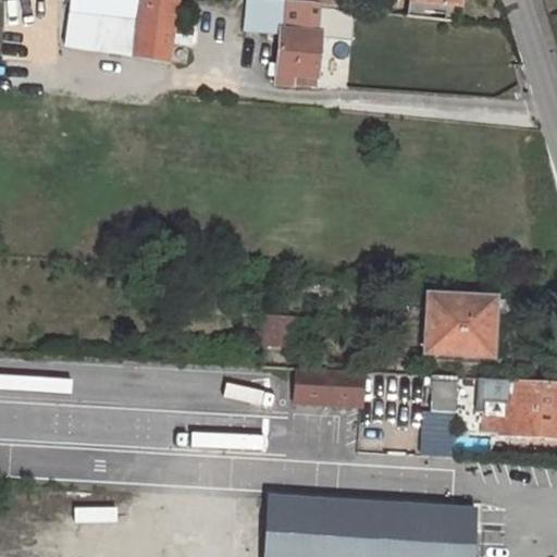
[(132,58),(138,0),(69,0),(63,50),(132,58)]
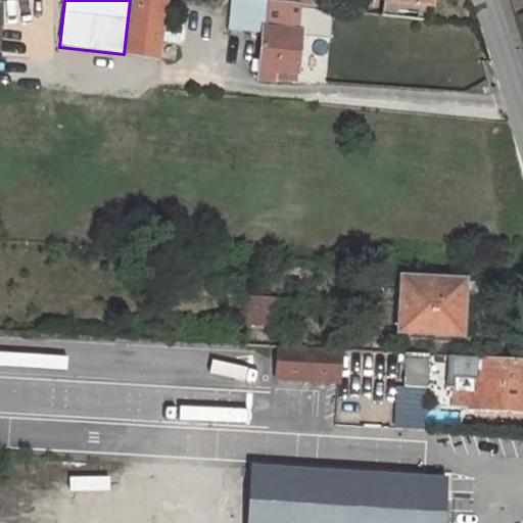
[(133,0),(128,56),(161,60),(168,0),(133,0)]
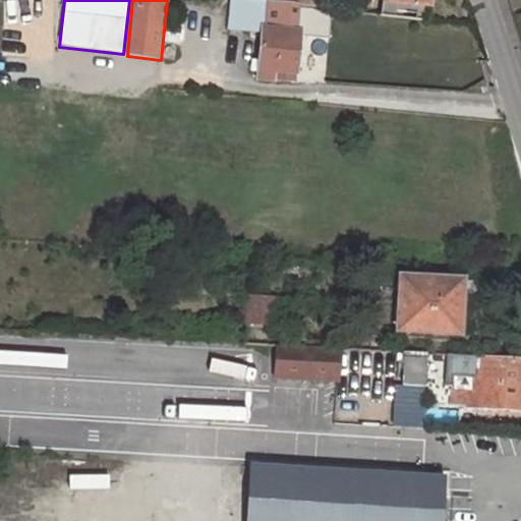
[(261,34),(264,1),(251,0),(230,0),(228,31),(261,34)]
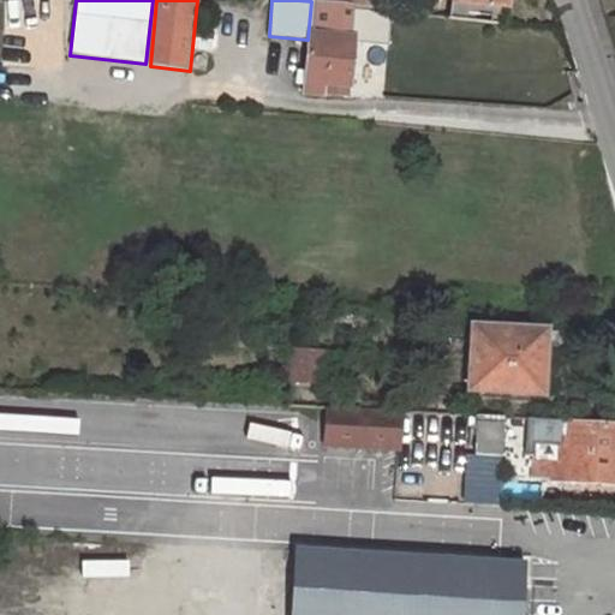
[(501,24),(503,0),(452,0),(451,18),(501,24)]
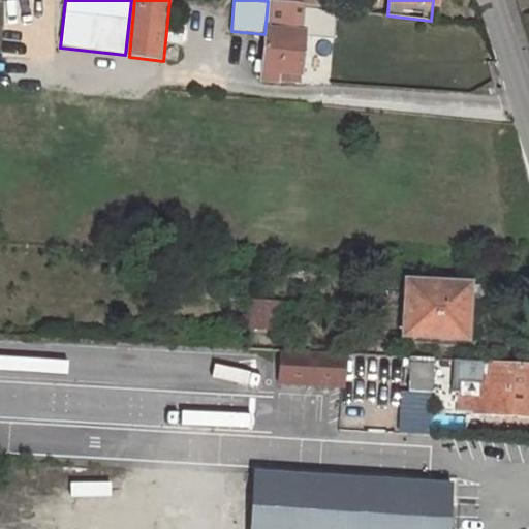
[(297,102),(305,6),(290,4),(268,1),(265,34),(259,99),(297,102)]
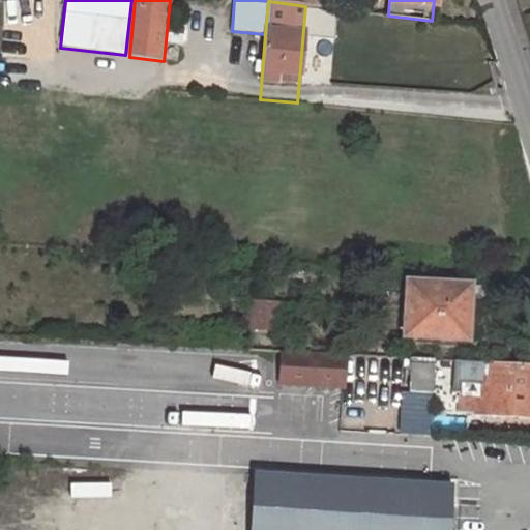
[(461,336),(464,286),(410,283),(408,335),(461,336)]
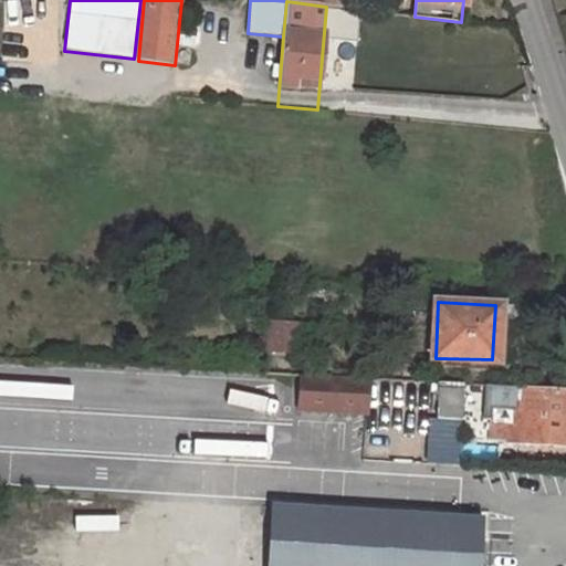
[(299,321),(266,320),(266,348),(297,348),(299,321)]
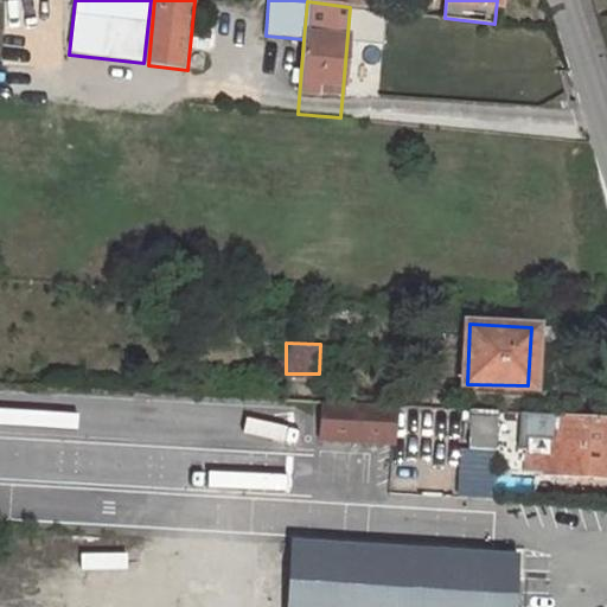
[(321,402),(319,438),(393,441),(395,406),(321,402)]
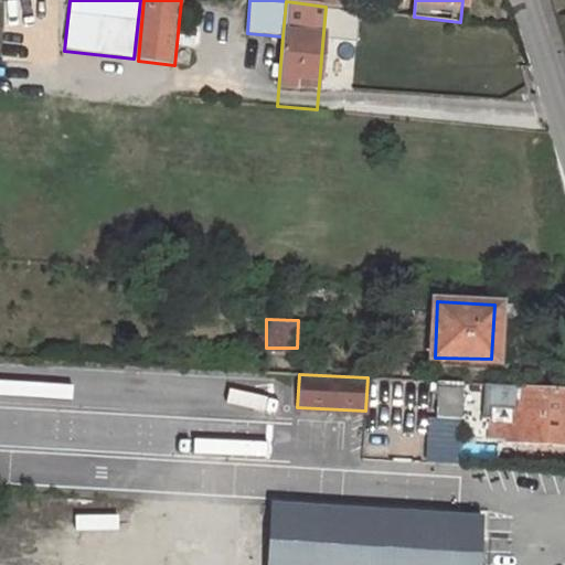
[(459,420),(460,384),(436,383),(435,418),(459,420)]
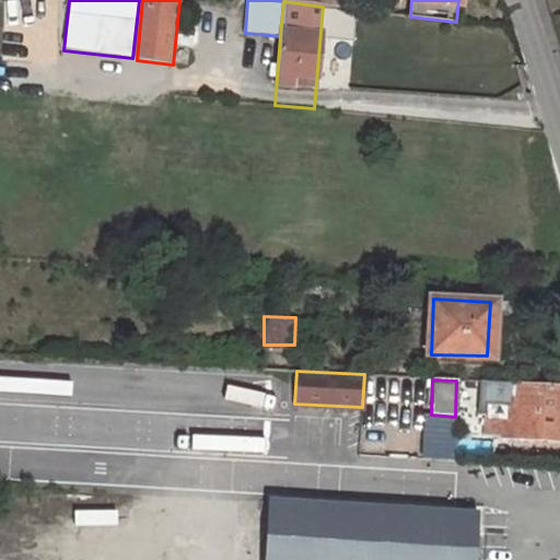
[(499,438),(559,442),(559,434),(559,386),(514,384),(512,406),(486,405),(485,435),(499,435),(499,438)]
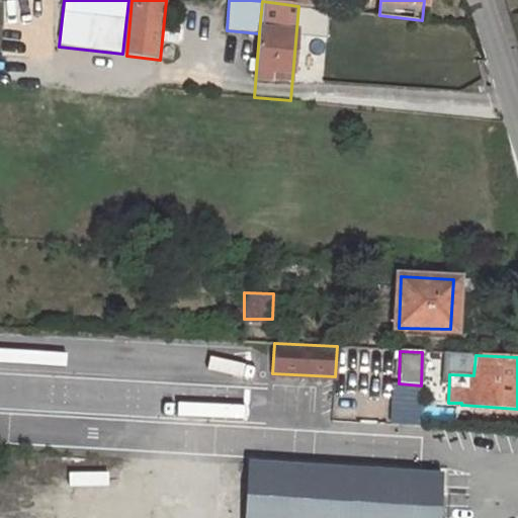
[(439,517),(443,471),(237,457),(232,517),(439,517)]
